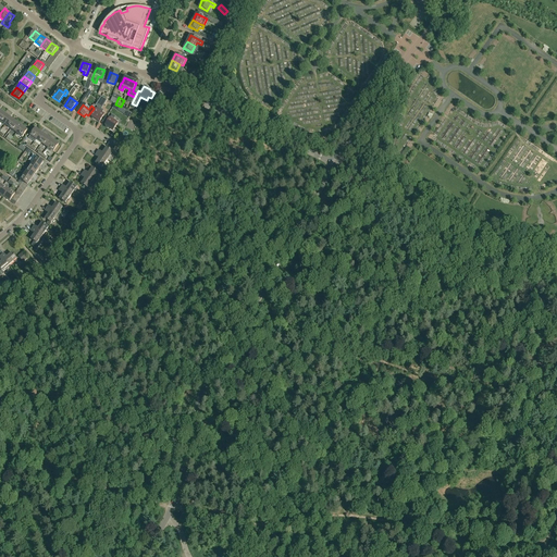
[(103,111),(101,109),(102,108),(99,106),(96,110),(91,116),(99,122),(104,115),(101,113),(103,111)]
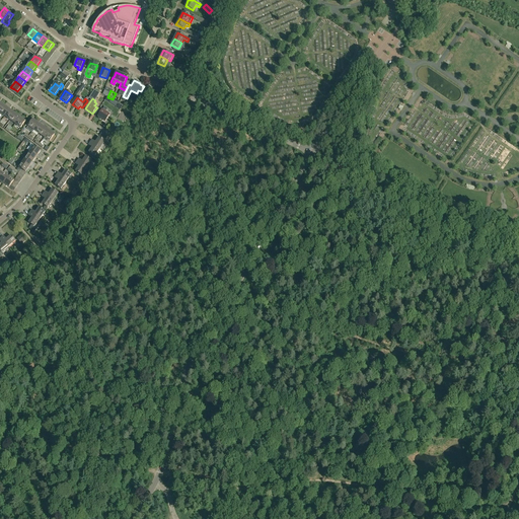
[(0,113),(5,116),(9,109),(4,105),(0,112),(0,113)]
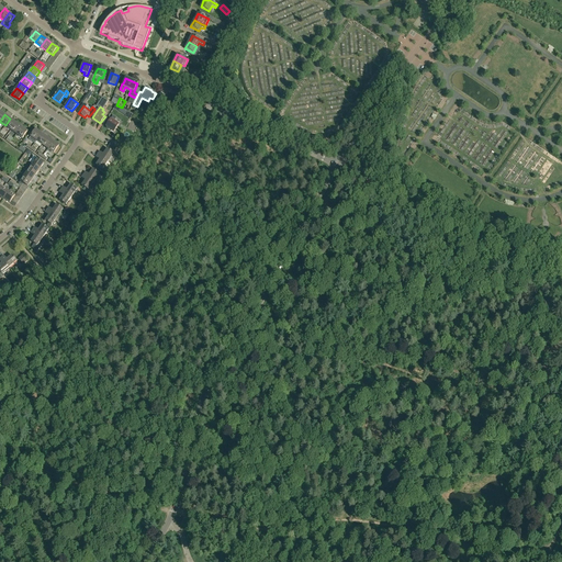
[(110,120),(105,127),(114,132),(119,125),(119,124),(121,121),(116,119),(116,117),(113,115),(111,120),(110,120)]
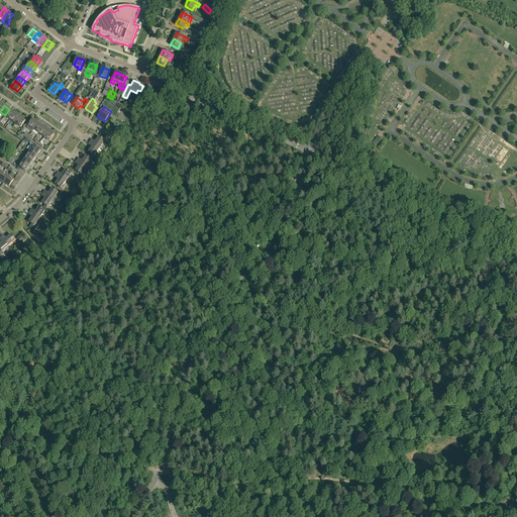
[(14,112),(9,109),(5,115),(10,119),(14,112)]
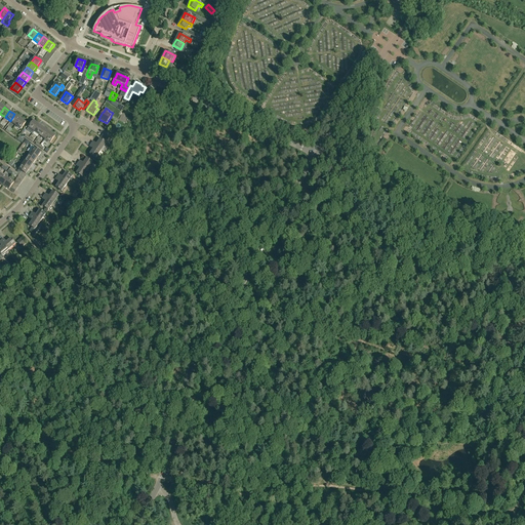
[(21,118),(14,114),(10,121),(15,125),(21,118)]
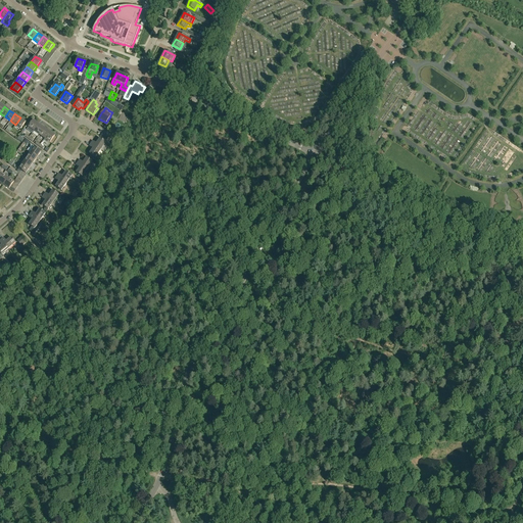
[(20,129),(26,122),(20,117),(15,125),(20,129)]
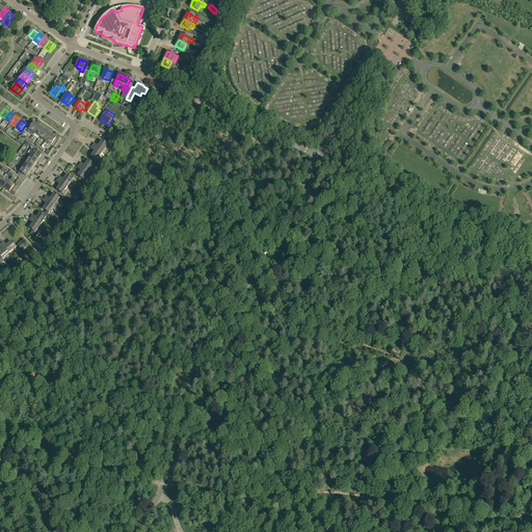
[(29,129),(34,133),(40,126),(34,123),(29,129)]
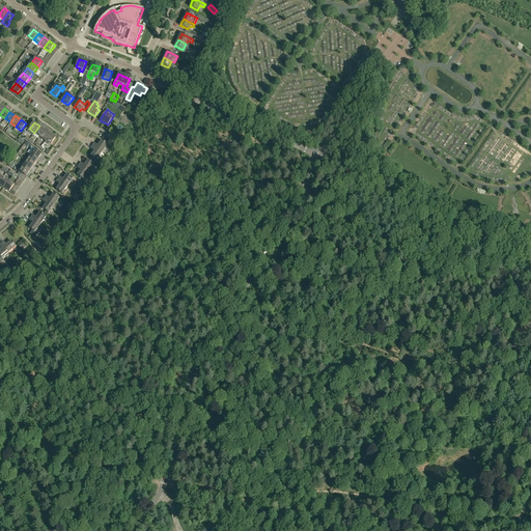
[(39,137),(45,130),(39,126),(34,133),(39,137)]
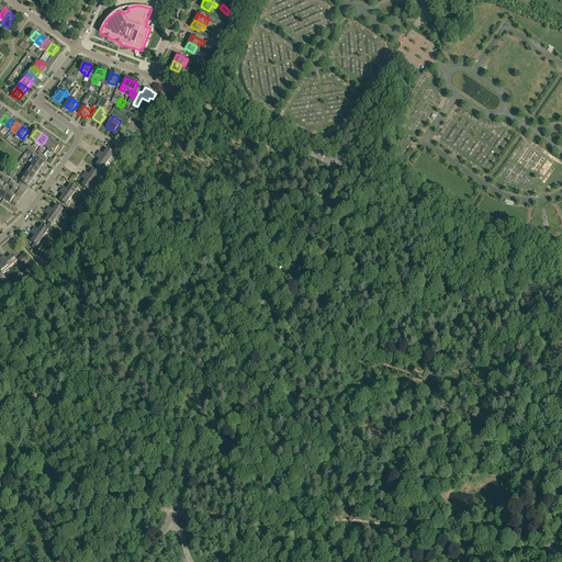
[(42,145),(47,148),(53,142),(47,137),(42,145)]
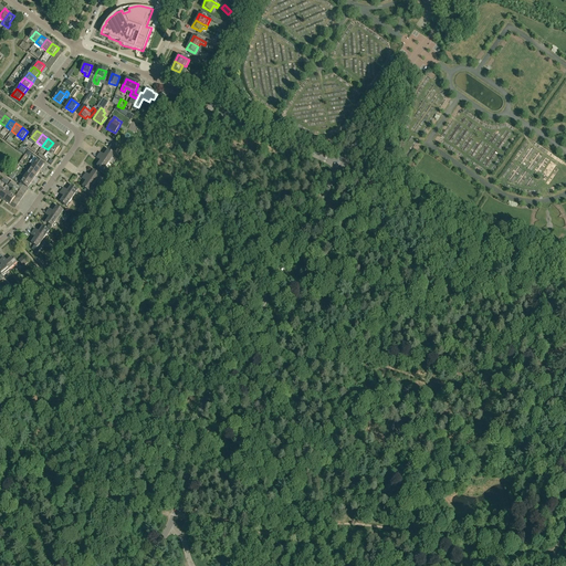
[(54,154),(60,147),(53,143),(48,149),(54,154)]
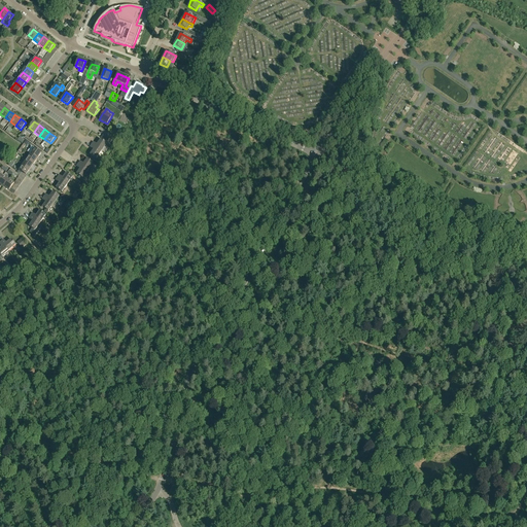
[(101,151),(107,144),(101,140),(97,144),(94,142),(92,144),(97,148),(101,151)]
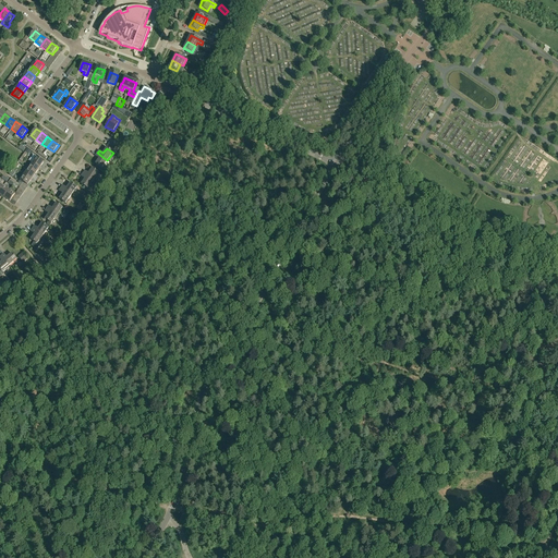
[(101,168),(107,160),(102,157),(97,153),(95,156),(99,158),(95,164),(101,168)]
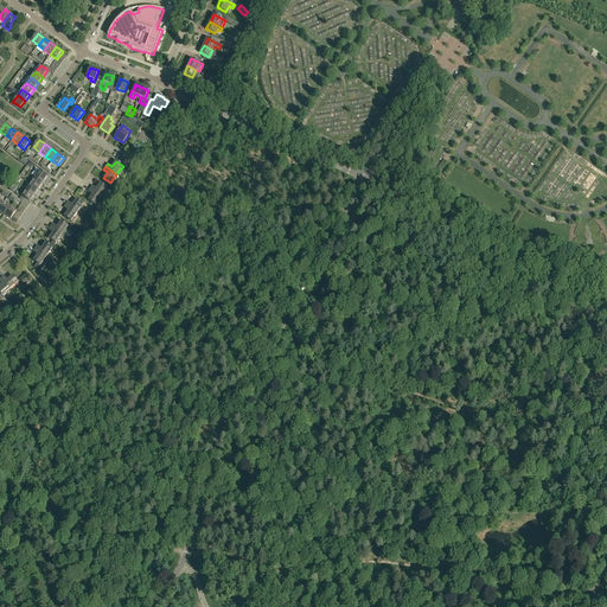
[(34,178),(43,184),(48,177),(39,171),(34,178)]
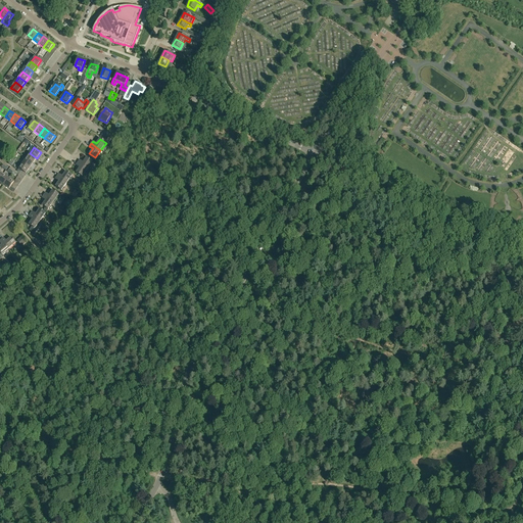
[(33,163),(37,158),(30,153),(26,158),(33,163)]
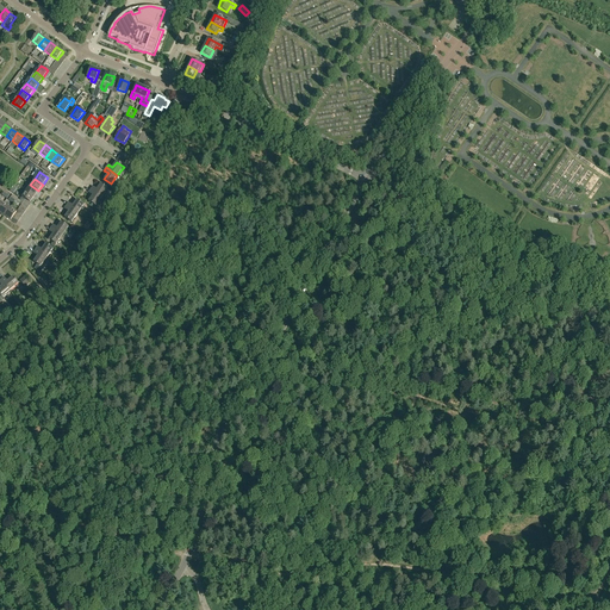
[(93,187),(91,190),(98,194),(101,198),(107,190),(100,184),(97,190),(93,187)]
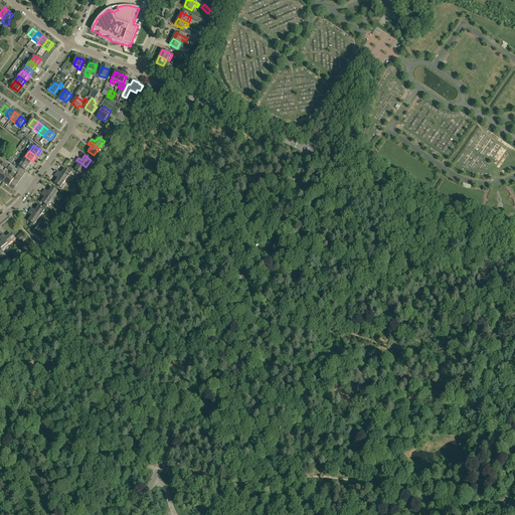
[(22,161),(29,166),(32,161),(25,156),(22,161)]
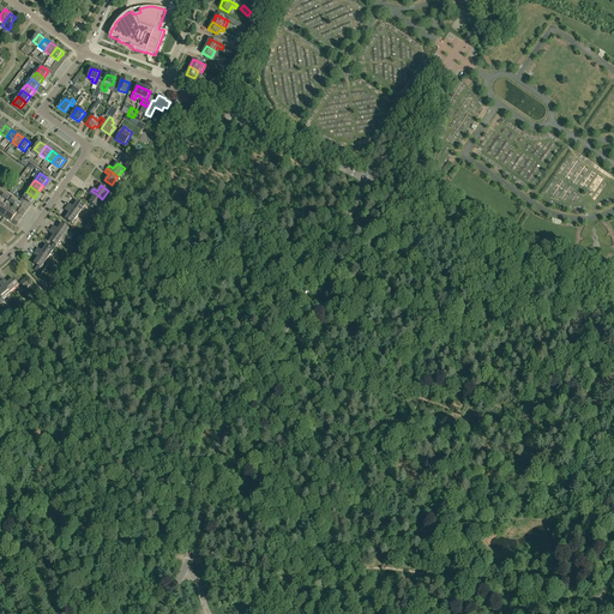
[(96,208),(102,199),(98,196),(91,191),(89,193),(94,197),(89,203),(96,208)]
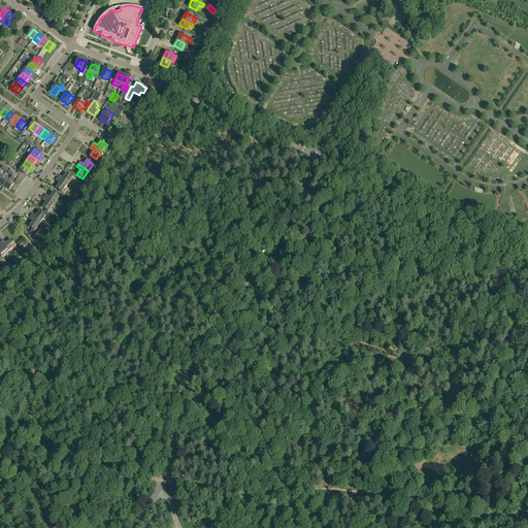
[(26,175),(30,170),(23,165),(19,170),(22,172),(26,175)]
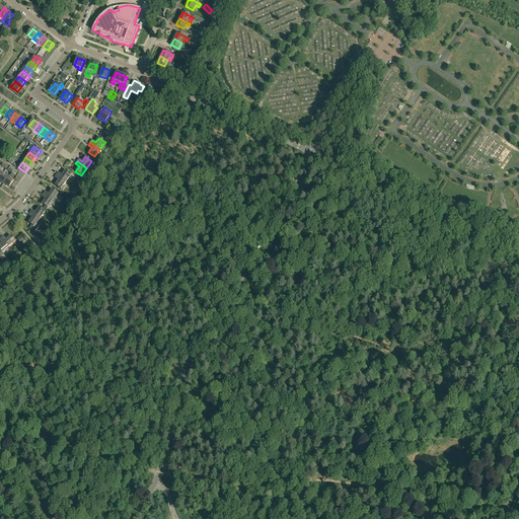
[(58,172),(57,174),(66,181),(71,174),(65,170),(62,175),(58,172)]
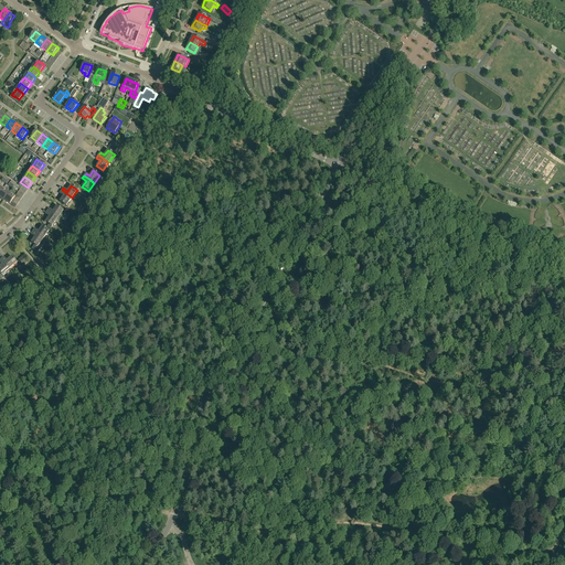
[(3,188),(0,192),(0,196),(3,200),(9,192),(3,188)]
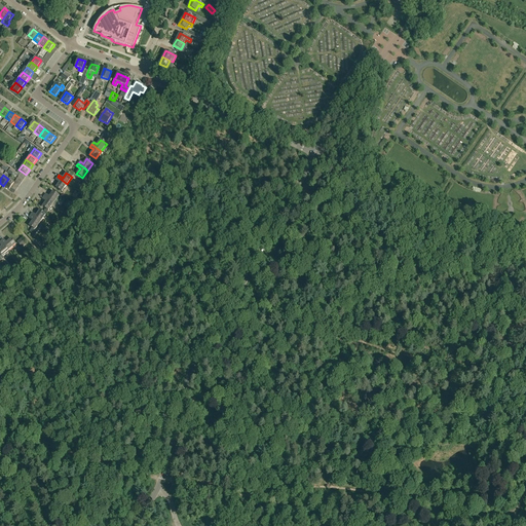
[(62,191),(67,184),(58,177),(55,180),(60,182),(55,187),(62,191)]
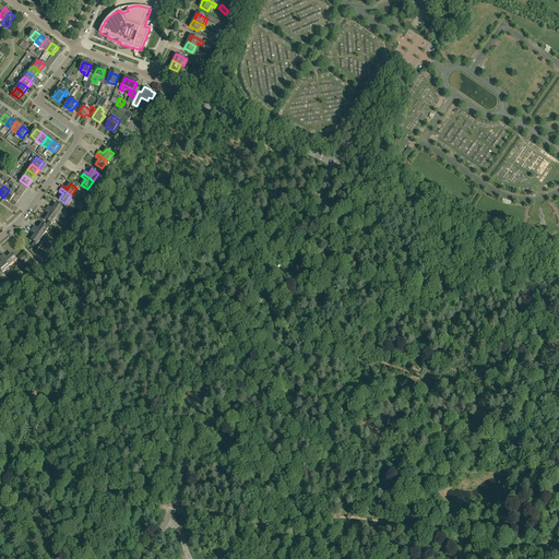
[(12,199),(14,197),(15,194),(9,190),(3,198),(10,202),(12,199)]
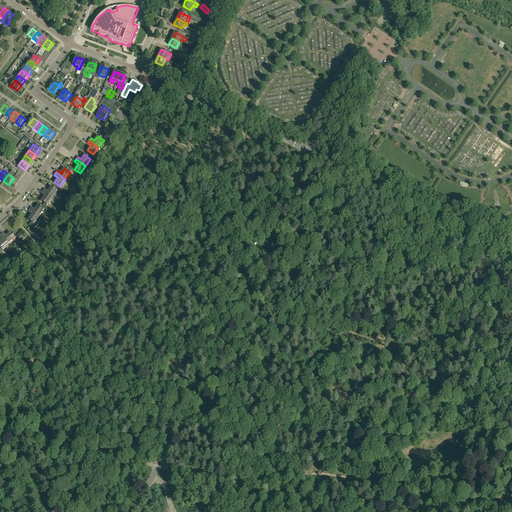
[(45,189),(43,191),(52,198),(58,190),(52,186),(48,191),(45,189)]
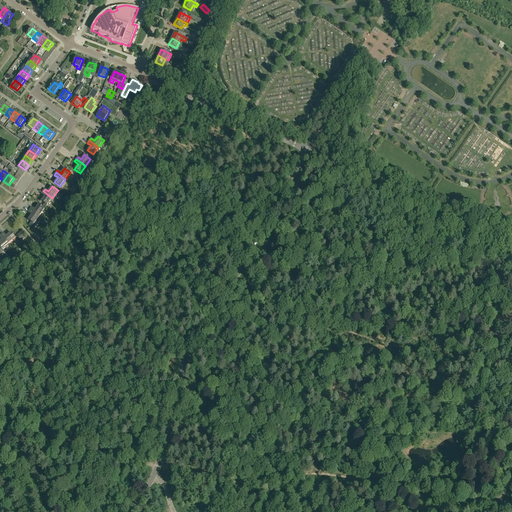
[(56,200),(52,198),(43,191),(41,193),(45,196),(41,201),(47,205),(50,200),(54,203),(56,200)]
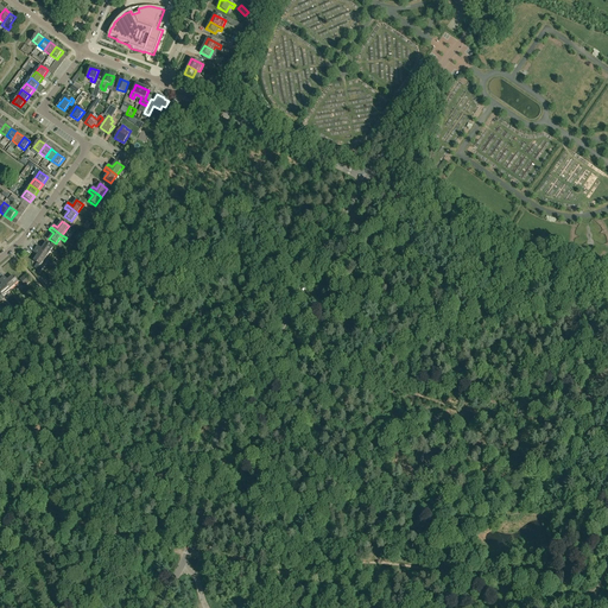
[(36,249),(46,257),(52,248),(45,244),(42,249),(38,246),(36,249)]
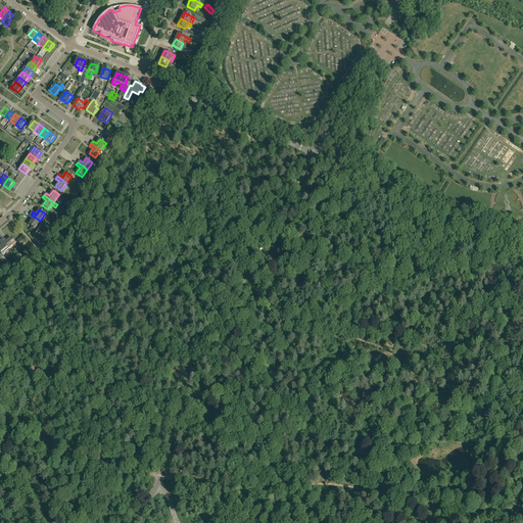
[(31,215),(29,217),(33,220),(29,224),(33,227),(30,230),(35,234),(42,223),(40,222),(40,221),(31,215)]
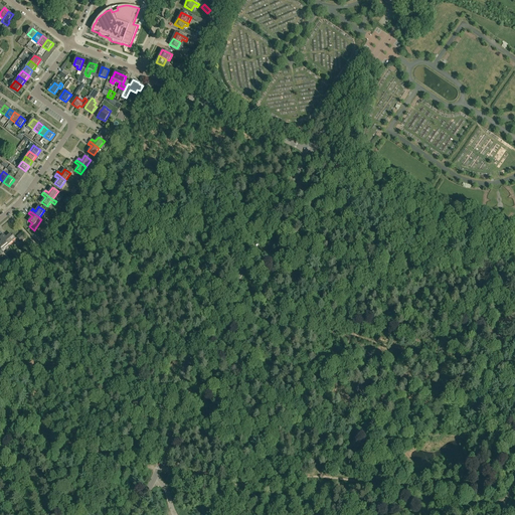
[(4,234),(1,235),(9,244),(16,238),(11,233),(6,237),(4,234)]
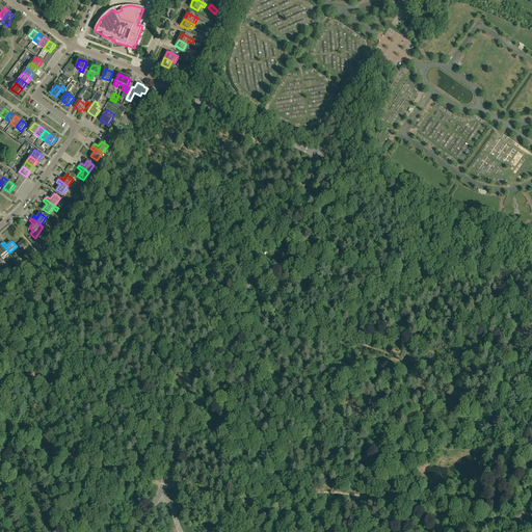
[(26,247),(21,241),(17,244),(22,250),(26,247)]
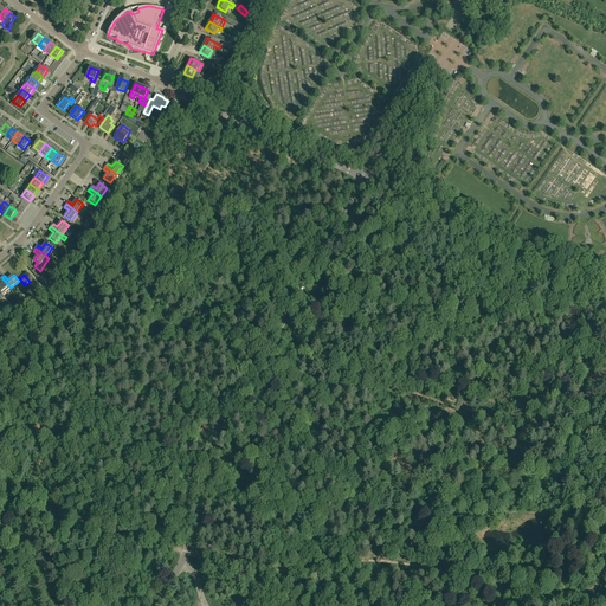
[(52,277),(49,275),(45,278),(46,279),(43,283),(45,285),(52,277)]
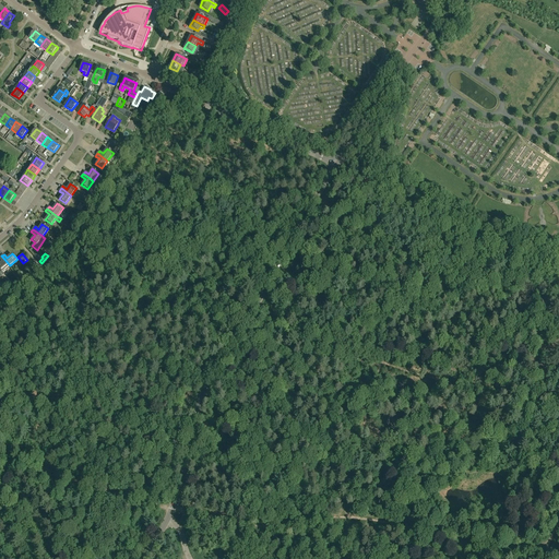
[(0,269),(2,272),(10,265),(1,256),(0,257),(0,259),(2,261),(0,263),(0,269)]
